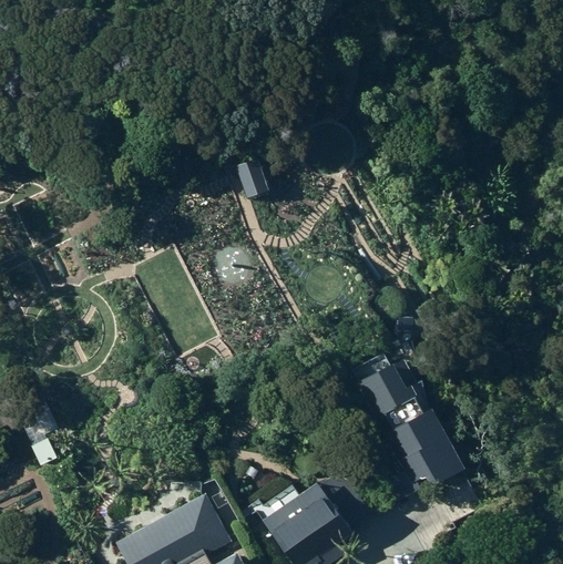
[(234,162),(245,195),(268,187),(257,154),(234,162)]
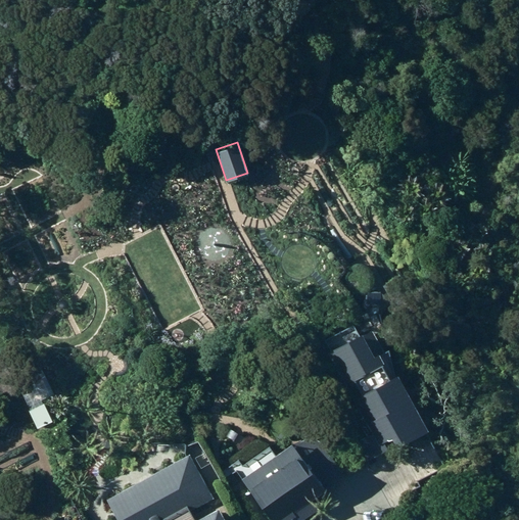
[(331,353),(381,445),(389,441),(397,444),(400,450),(432,432),(403,378),(395,382),(383,359),(392,353),(389,349),(384,352),(373,331),(331,353)]
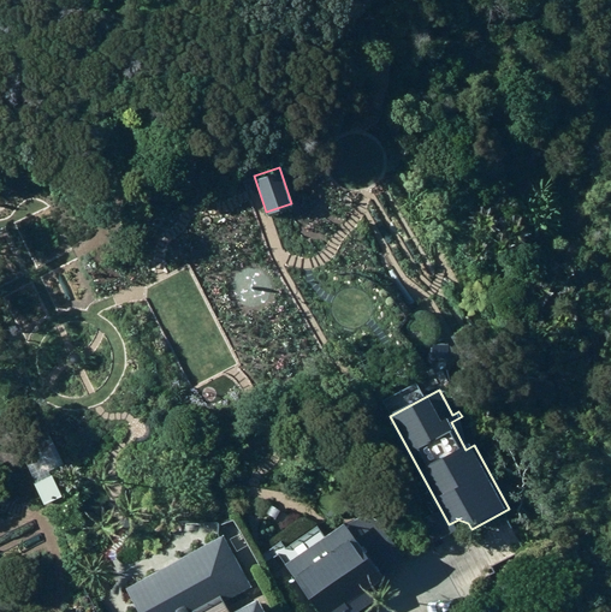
[(9,431),(43,504),(61,495),(49,470),(61,465),(39,416),(9,431)]
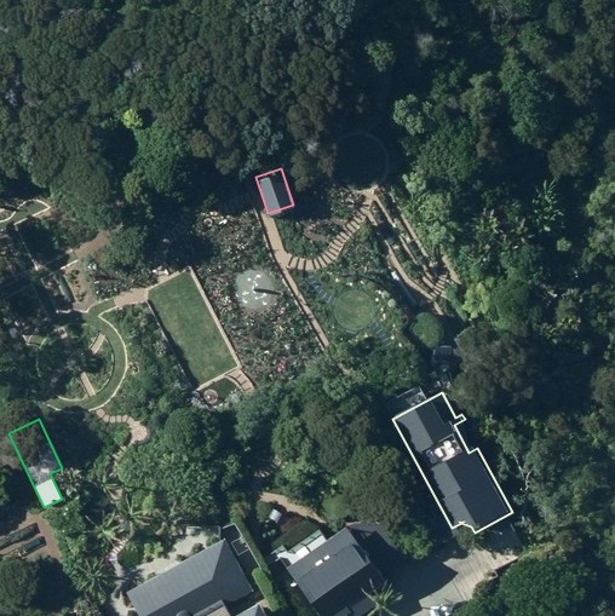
[(408,560),(371,511),(348,523),(327,539),(317,527),(277,556),(321,615),(342,615),(350,610),(355,615),(358,615),(377,603),(371,594),(388,581),(385,577),(408,560)]
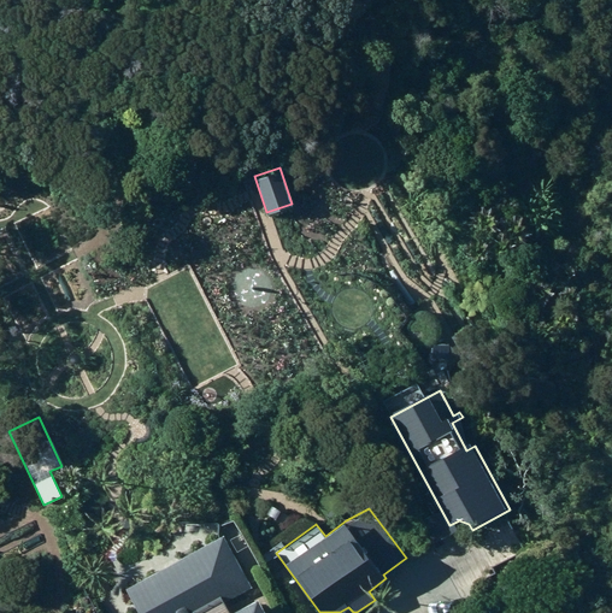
[(508,559),(527,550),(517,530),(499,538),(508,559)]
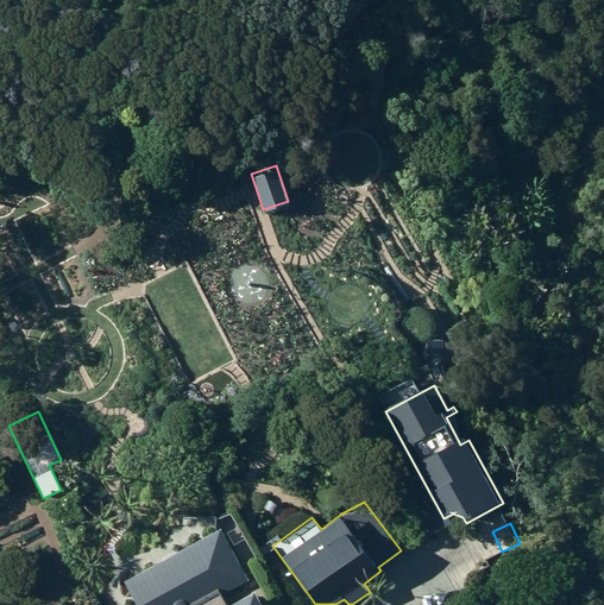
[(221,529),(124,581),(137,604),(134,604),(262,604),(256,592),(231,604),(225,604),(220,592),(246,578),(221,529)]
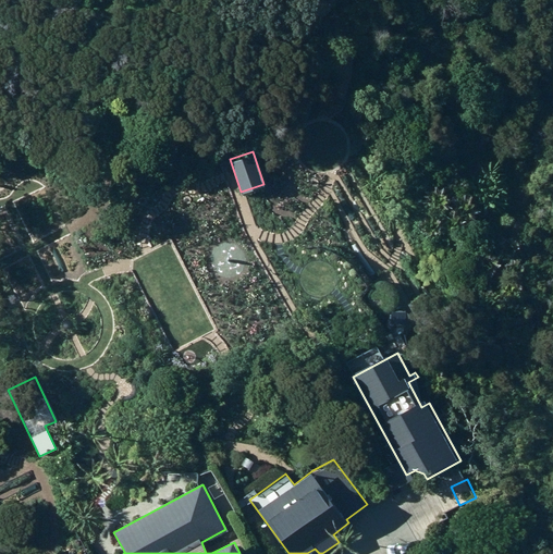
[(9,553),(0,534),(0,553),(9,553)]
